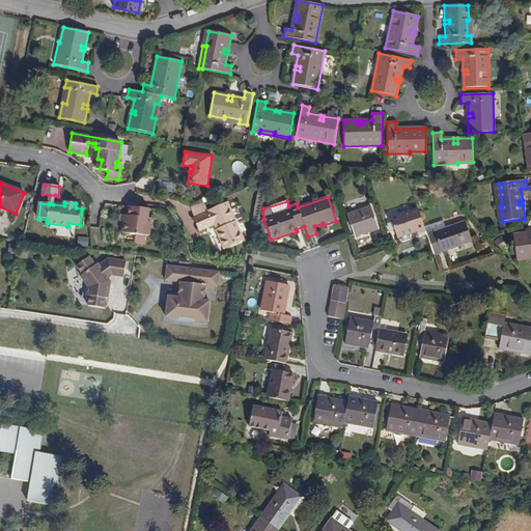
[(234,225),(232,220),(234,218),(228,204),(194,219),(200,233),(214,227),(216,226),(218,231),(216,232),(224,251),(245,243),(236,224),(234,225)]
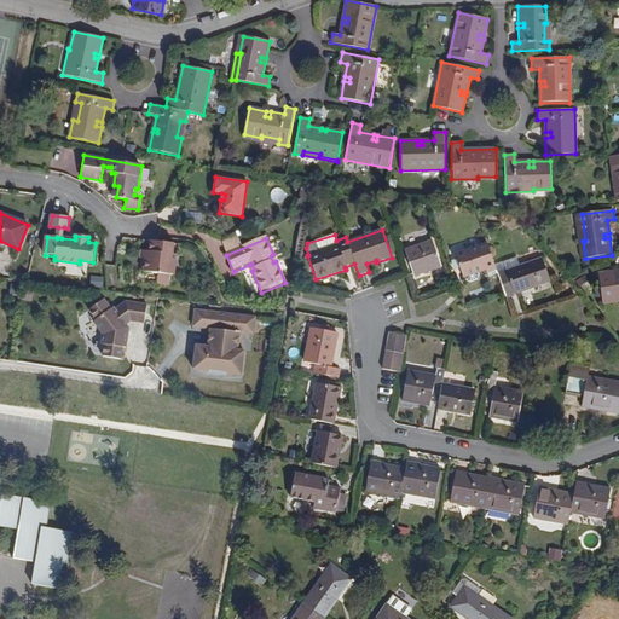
[(173,261),(173,254),(174,244),(150,241),(149,252),(148,259),(145,259),(144,272),(158,273),(157,283),(171,285),(172,275),(174,276),(175,261),(173,261)]
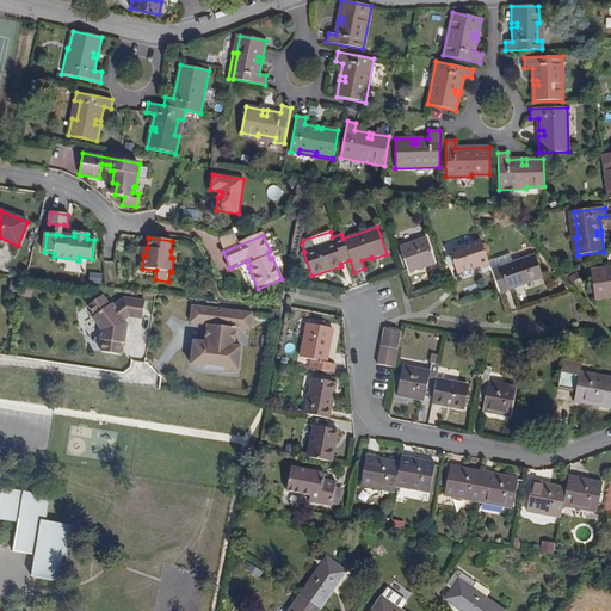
[(434,264),(426,239),(400,247),(408,272),(434,264)]
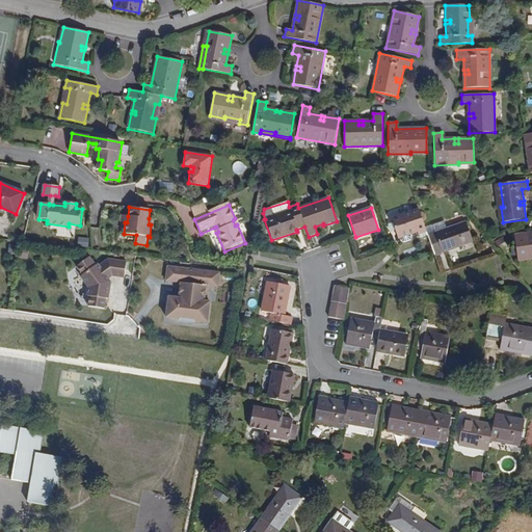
[(426,233),(418,208),(391,218),(393,224),(395,231),(398,239),(399,239),(410,235),(417,233),(418,236),(426,233)]
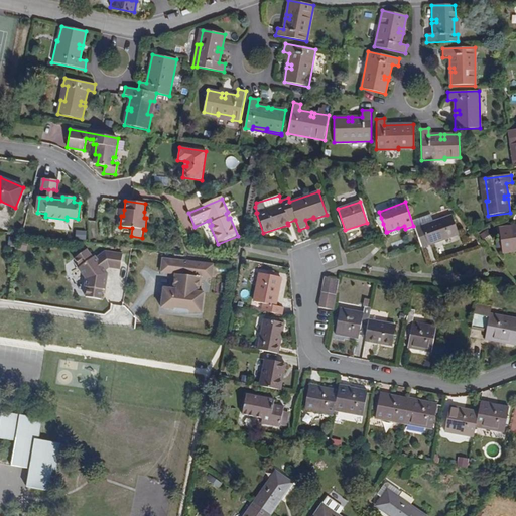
[(459,235),(452,215),(433,222),(430,215),(419,219),(421,225),(414,227),(417,237),(424,234),(428,246),(459,235)]
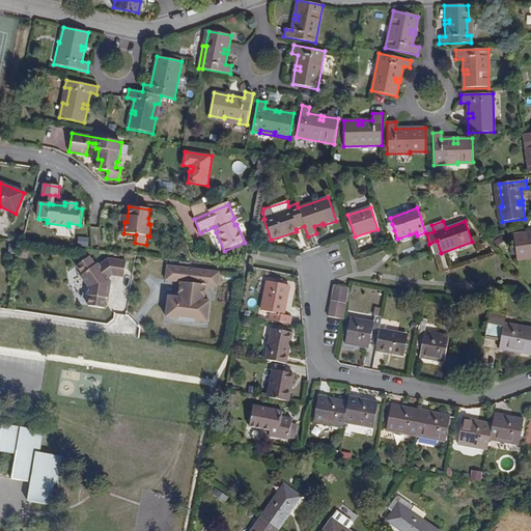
[(530,254),(530,236),(528,238),(528,232),(512,234),(516,258),(530,256),(530,254)]
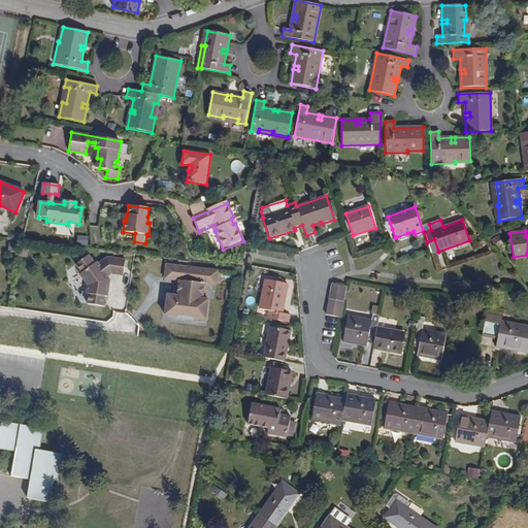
[(408,236),(407,233),(396,237),(397,238),(397,239),(398,240),(398,239),(401,242),(406,240),(408,236)]
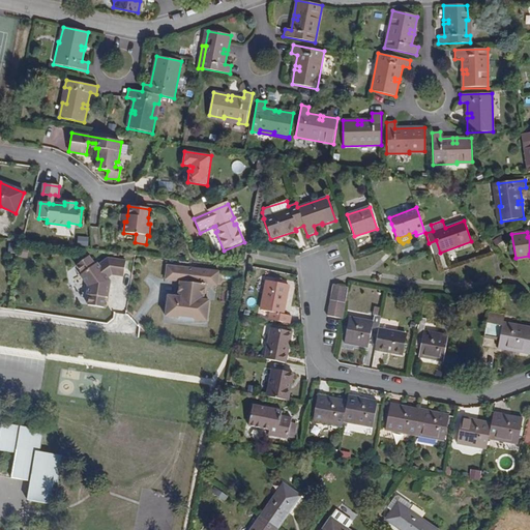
[(78,245),(88,246),(89,237),(78,236),(78,245)]
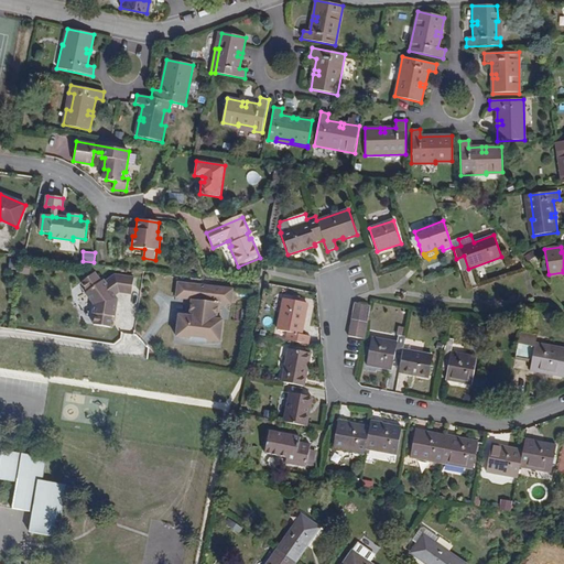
[(468,269),(464,256),(456,259),(461,272),(468,269)]
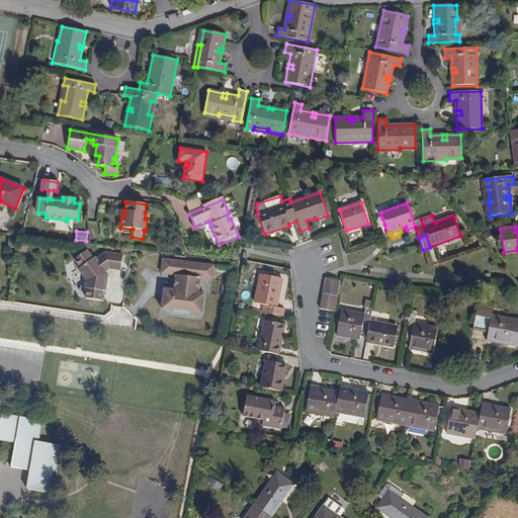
[(120,269),(121,254),(105,252),(98,258),(93,259),(88,252),(76,260),(81,268),(78,270),(86,281),(85,288),(88,288),(86,297),(104,300),(108,274),(105,271),(109,268),(120,269)]
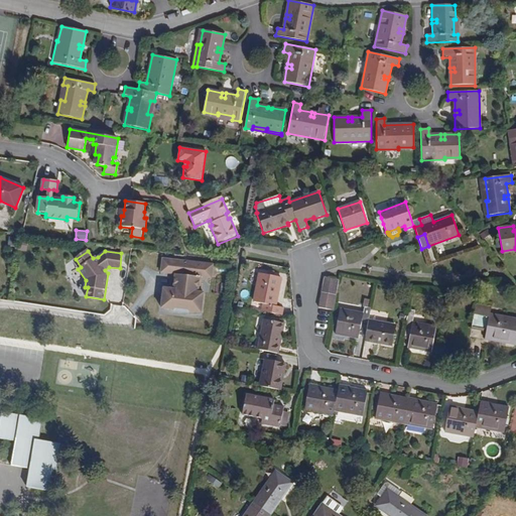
[(171,286),(162,285),(159,309),(206,315),(209,291),(198,290),(199,274),(211,276),(212,265),(163,259),(161,273),(173,274),(171,286)]
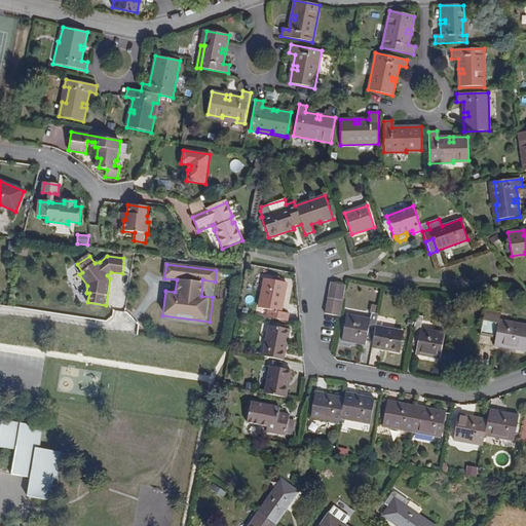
[(282,312),(288,284),(264,278),(258,308),(267,309),(265,316),(289,322),(290,313),(282,312)]
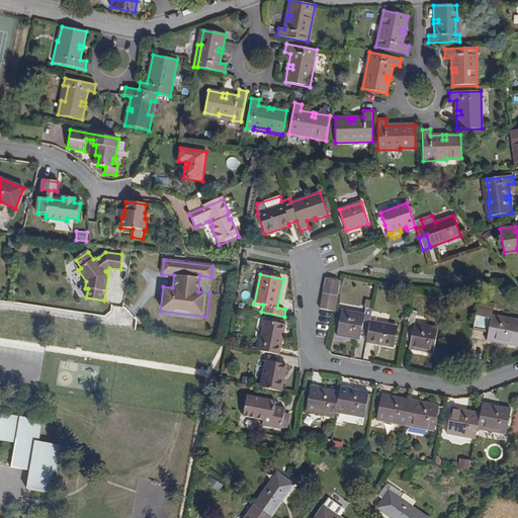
[(335,312),(341,281),(326,278),(320,309),(335,312)]
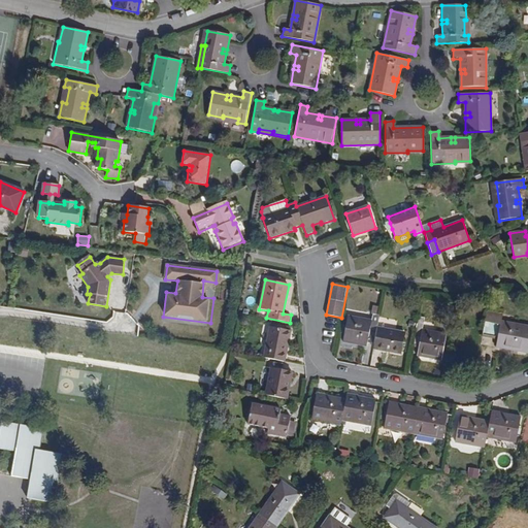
[(527,354),(527,326),(501,321),(502,315),(487,310),(483,331),(498,334),(497,340),(496,348),(527,354)]
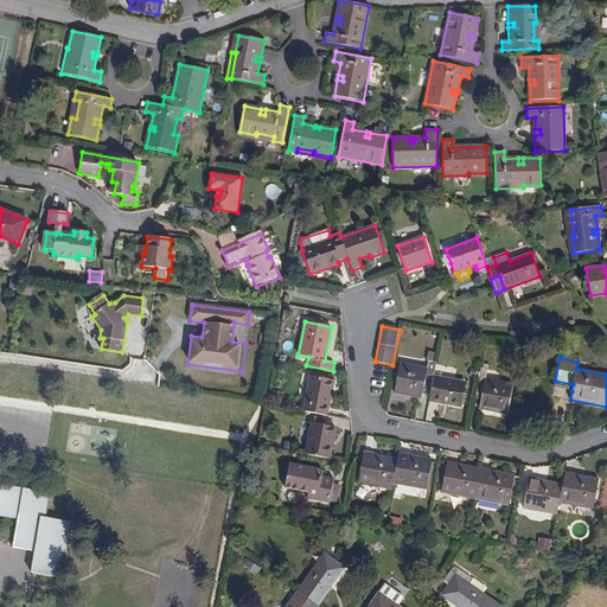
[(466,383),(434,377),(436,363),(428,362),(427,369),(400,363),(394,393),(421,398),(422,395),(430,396),(429,401),(461,407),(466,383)]
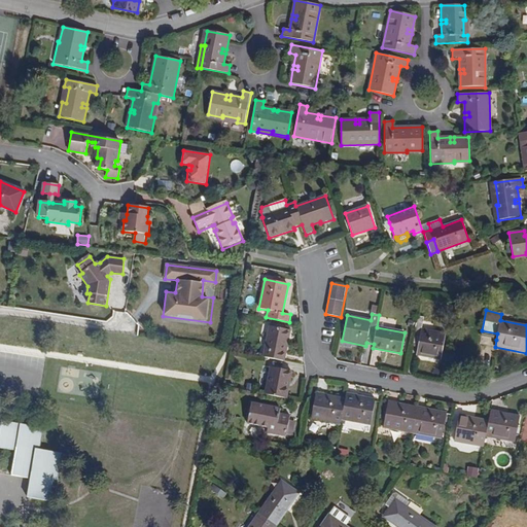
[(441,360),(447,334),(422,328),(424,317),(417,316),(412,342),(419,343),(417,350),(416,355),(441,360)]
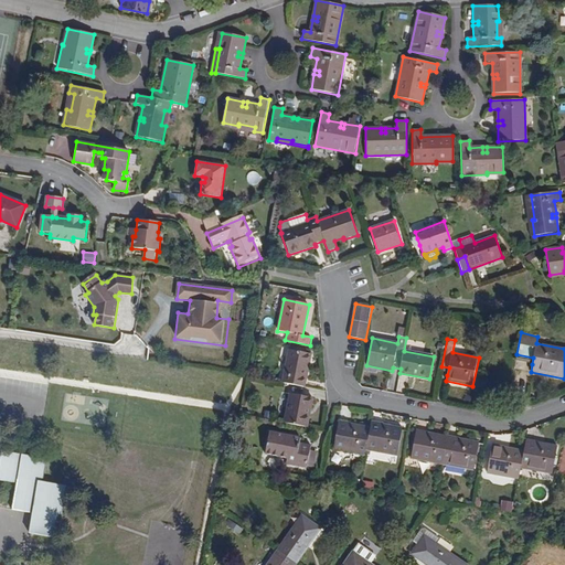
[(304,387),(311,354),(290,349),(283,383),(304,387)]
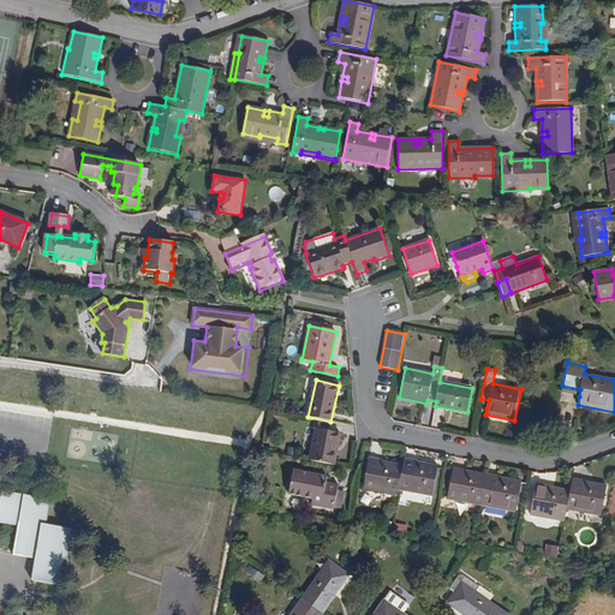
[(579,396),(580,389),(562,386),(561,393),(579,396)]
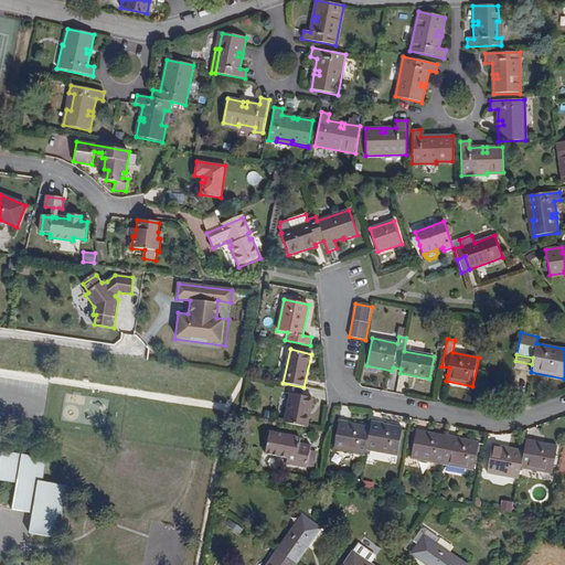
[(307,427),(312,398),(289,393),(284,423),(307,427)]
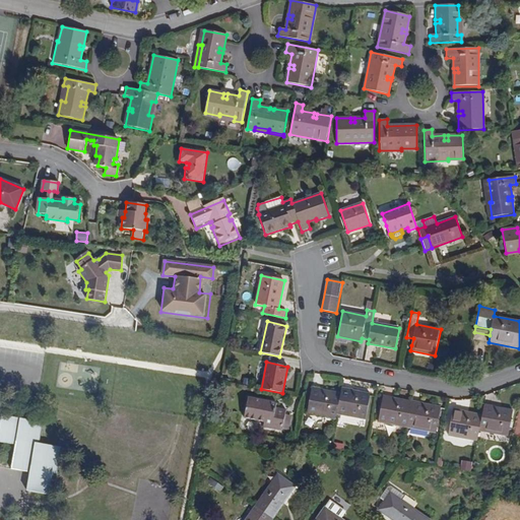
[(366,419),(371,394),(341,389),(340,393),(311,388),(307,414),(335,419),(336,414),(366,419)]
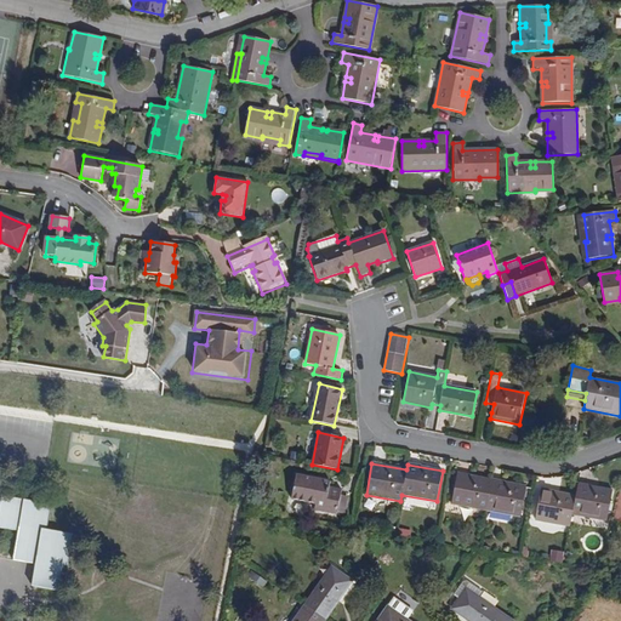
[(520,517),(527,486),(456,473),(451,505),(520,517)]
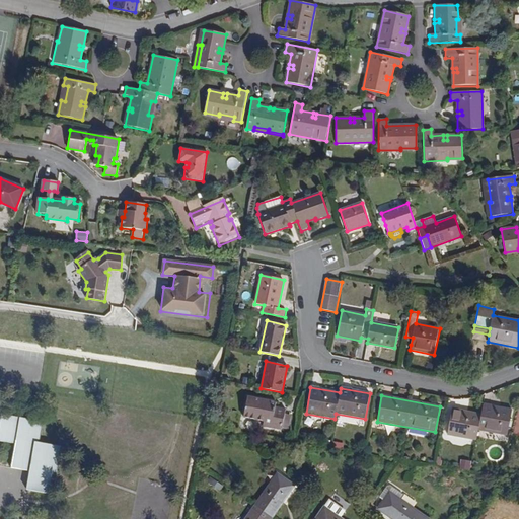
[(285,414),(286,410),(276,408),(277,402),(247,396),(243,418),(264,422),(263,427),(282,430),(282,428),(285,414)]
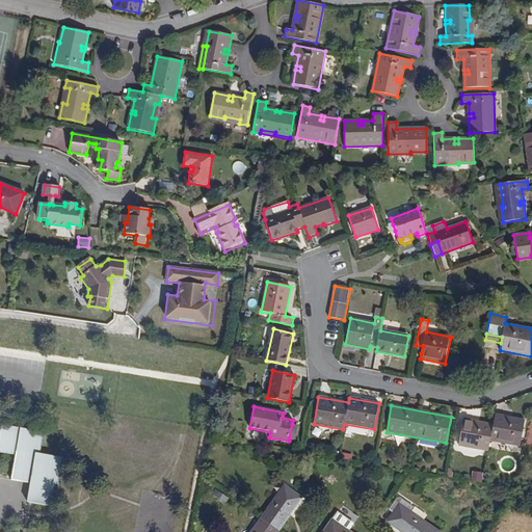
[(521,447),(525,420),(495,415),(493,425),(463,420),(458,446),(487,451),(489,441),(521,447)]
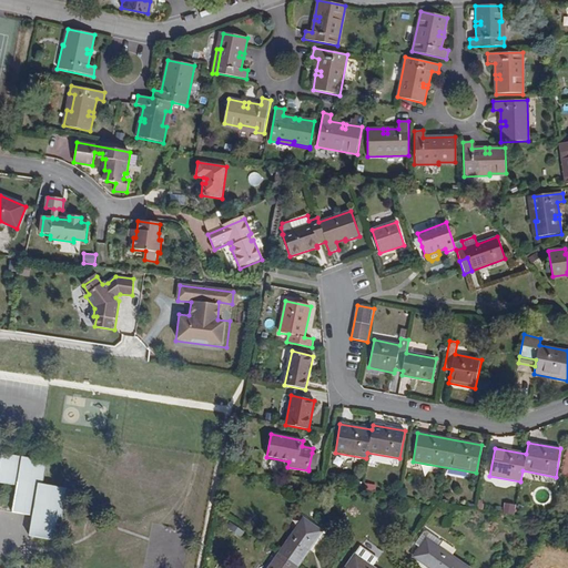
[(316,470),(318,455),(312,453),(308,468),(316,470)]
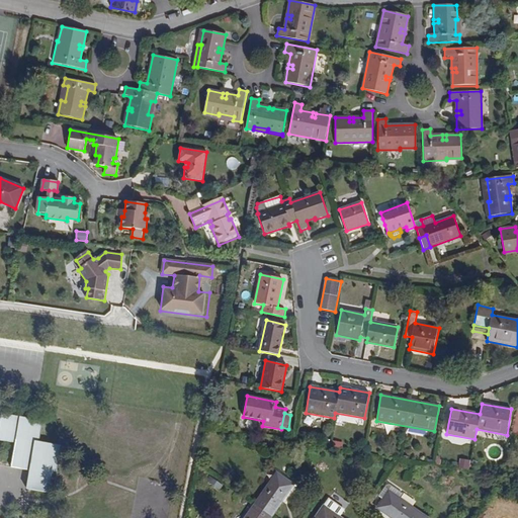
[(0,440),(17,443),(13,467),(31,470),(29,490),(51,493),(51,487),(50,487),(53,471),(58,472),(59,465),(58,465),(60,450),(39,447),(40,442),(40,436),(39,436),(41,421),(2,414),(0,427),(0,440)]
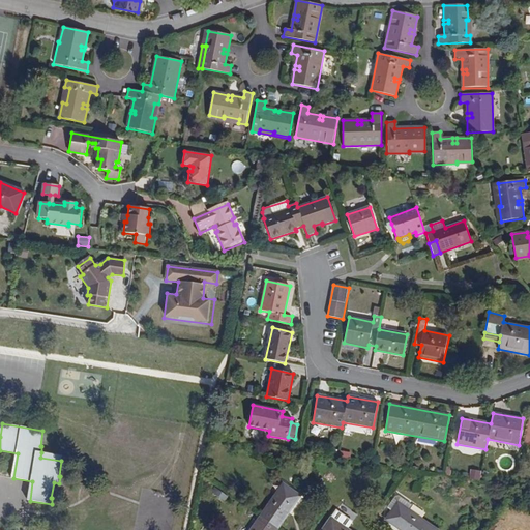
[(63,461),(64,455),(41,452),(40,458),(61,461),(63,461)]
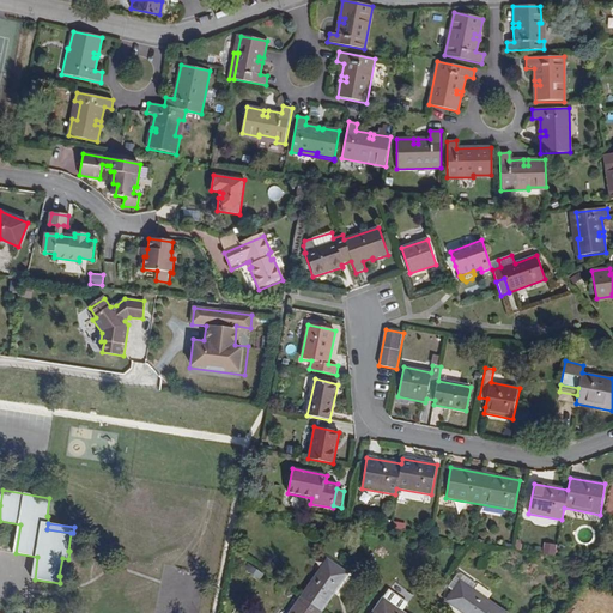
[(323,575),(332,564),(328,562),(321,574),(323,575)]
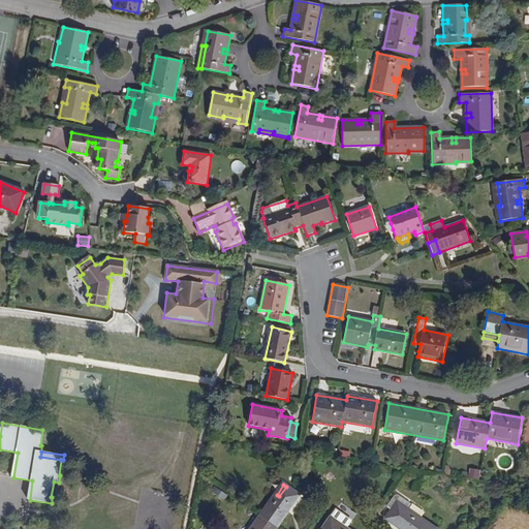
[(216,486),(212,491),(223,500),(227,496),(216,486)]
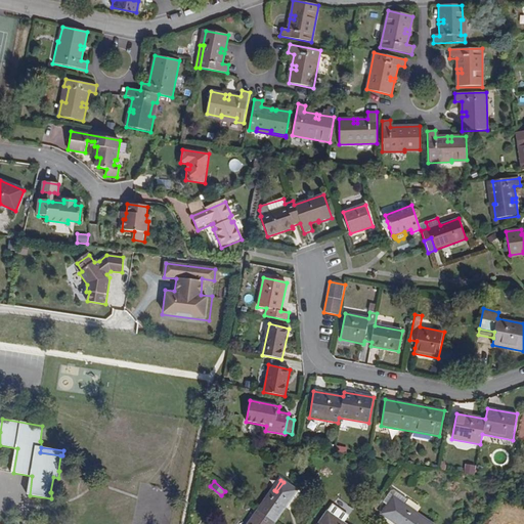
[(272,523),(296,491),(284,482),(276,491),(274,490),(250,523),(272,523)]
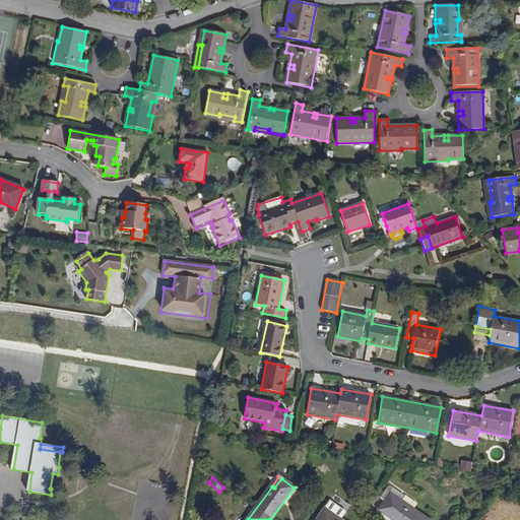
[(399,503),(401,501),(391,494),(390,497),(399,503)]
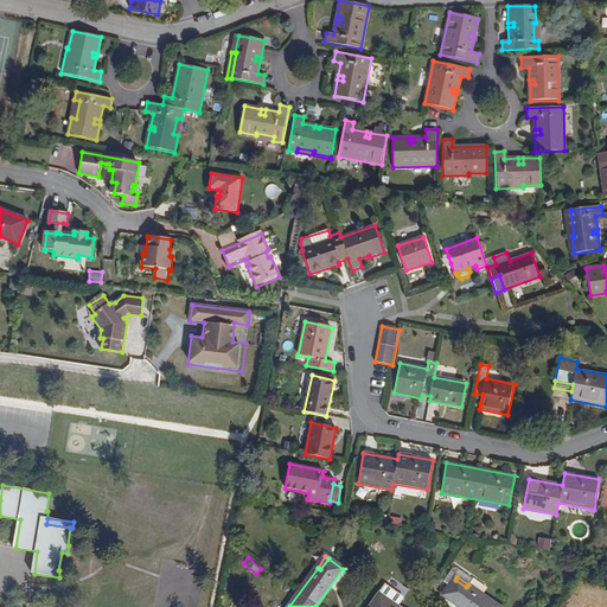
[(499,606),(468,585),(466,587),(455,580),(443,595),(459,606),(499,606)]
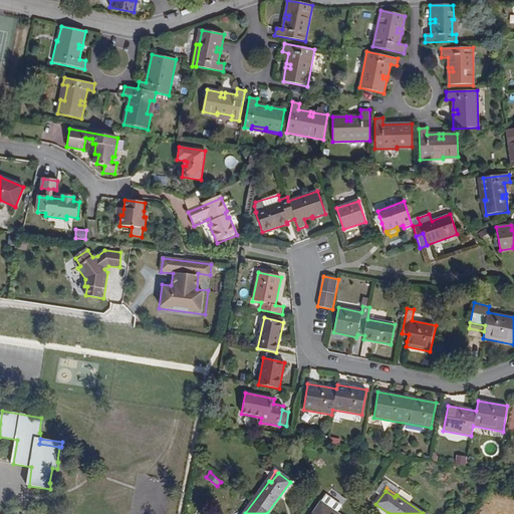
[(331,510),(321,503),(320,505),(329,512),(331,510)]
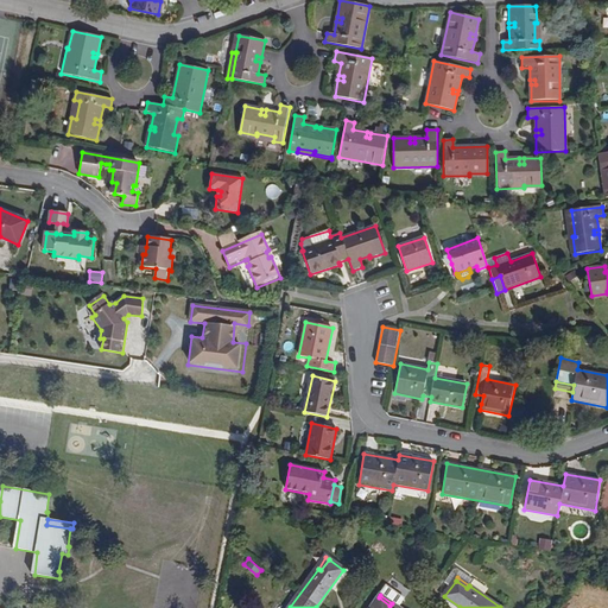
[(399,607),(392,603),(390,606),(379,597),(371,607),(399,607)]
